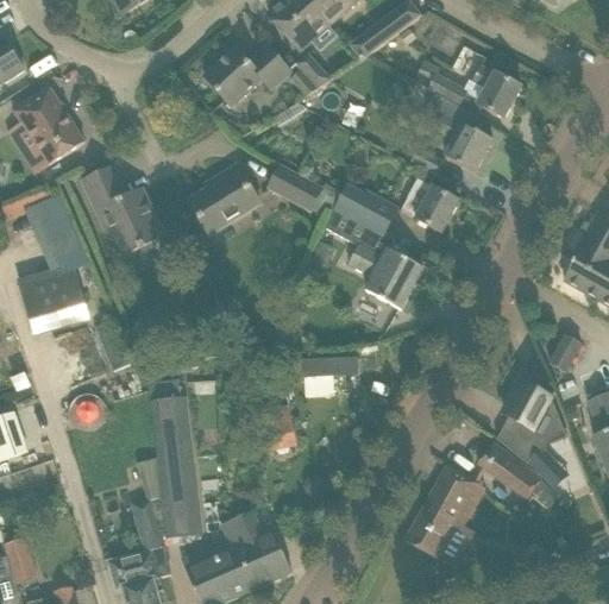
[(119,0),(126,11),(143,0),(119,0)]
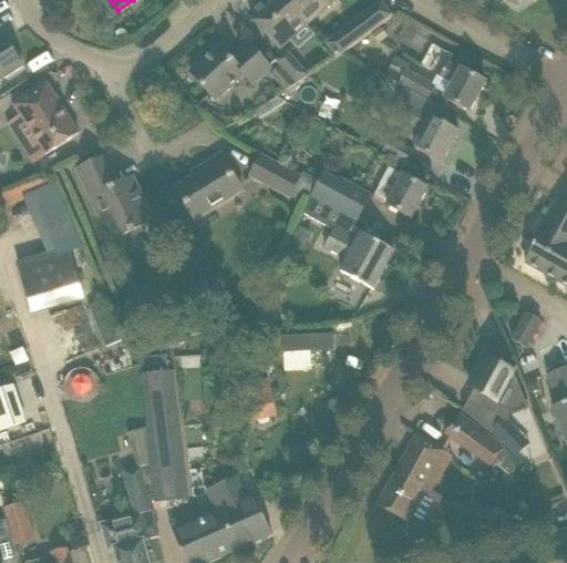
[(306,21),(287,0),(261,0),(249,11),(279,44),(306,21)]
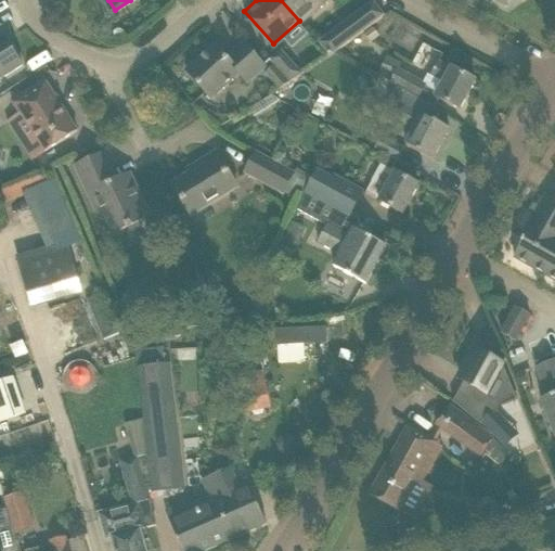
[(281,0),(299,21),(323,0),(281,0)]
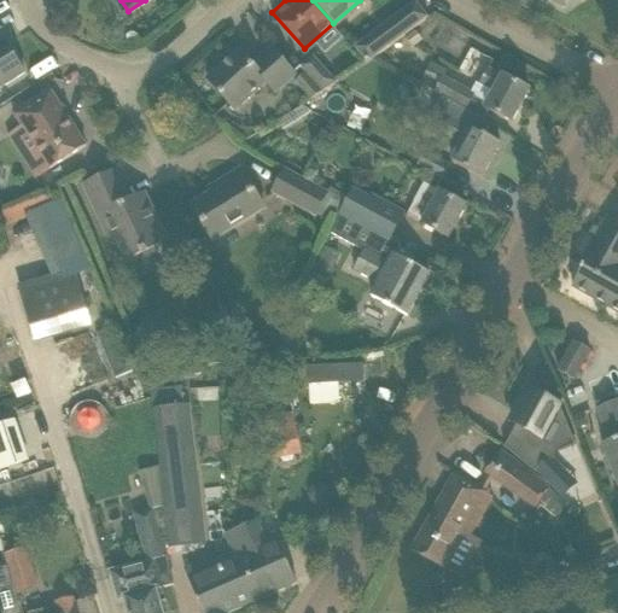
[(377,31),(386,45),(418,21),(407,7),(377,31)]
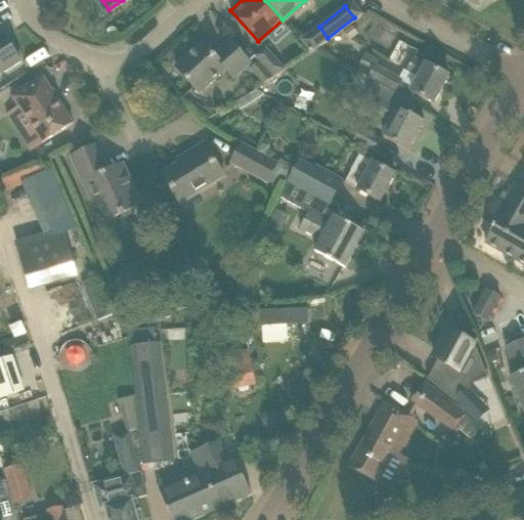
[(351,24),(344,29),(350,37),(357,31),(351,24)]
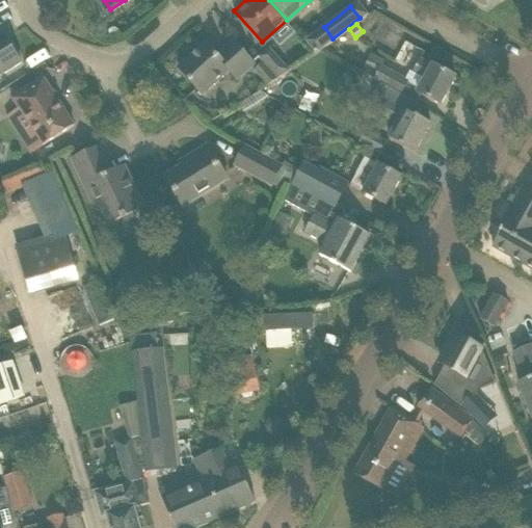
[(0,72),(21,59),(3,31),(0,32),(0,72)]
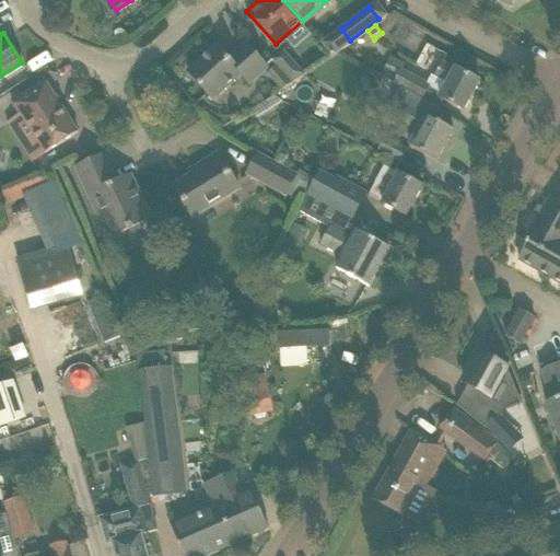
[(293,80),(272,56),(265,62),(246,41),(229,56),(218,43),(188,69),(212,95),(240,71),(248,82),(265,68),(281,88),(293,80)]
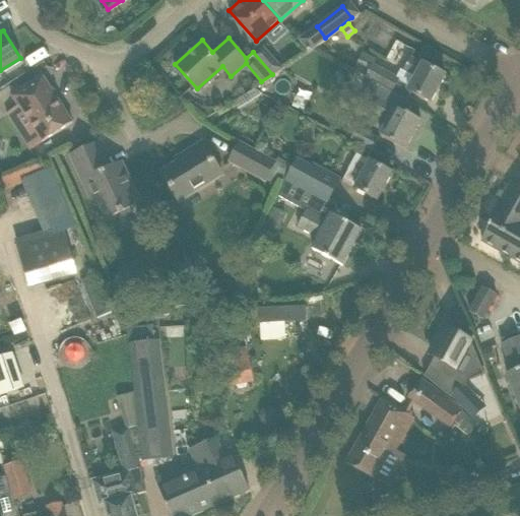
[(263,43),(253,52),(272,74),(283,66),(263,43)]
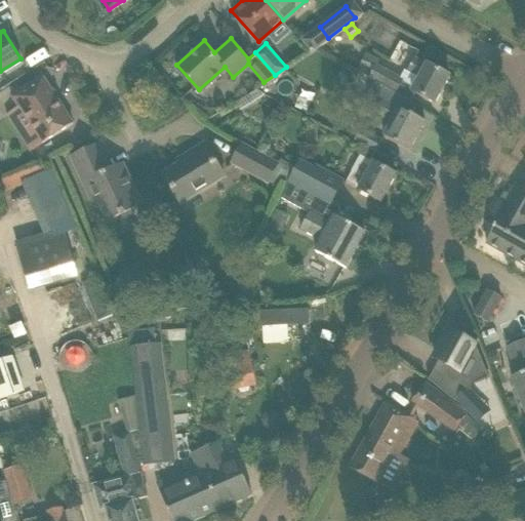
[(368,75),(395,90),(403,76),(376,62),(379,56),(366,49),(356,68),(368,75)]
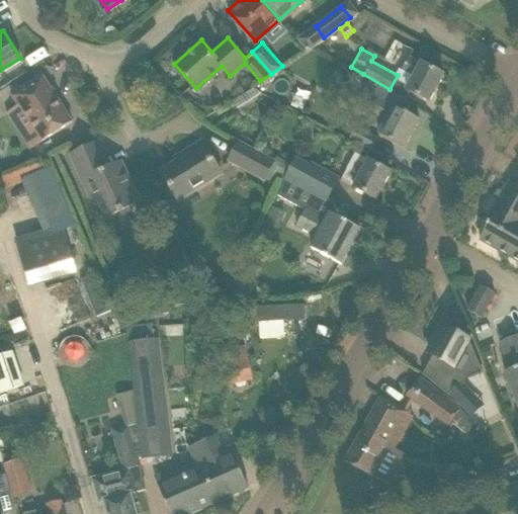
[(406,86),(412,89),(430,99),(444,74),(409,54),(401,68),(412,74),(406,86)]
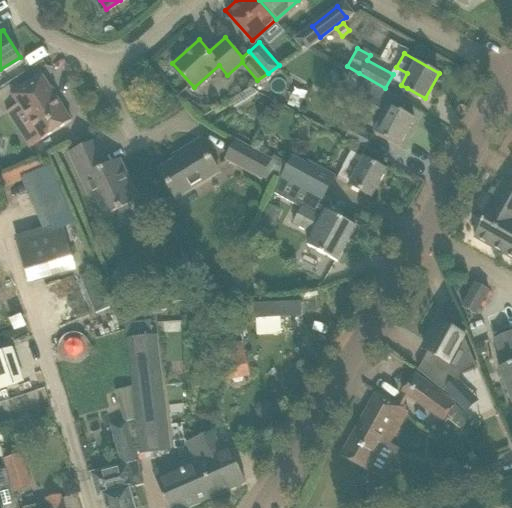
[(335,67),(327,73),(336,84),(344,78),(335,67)]
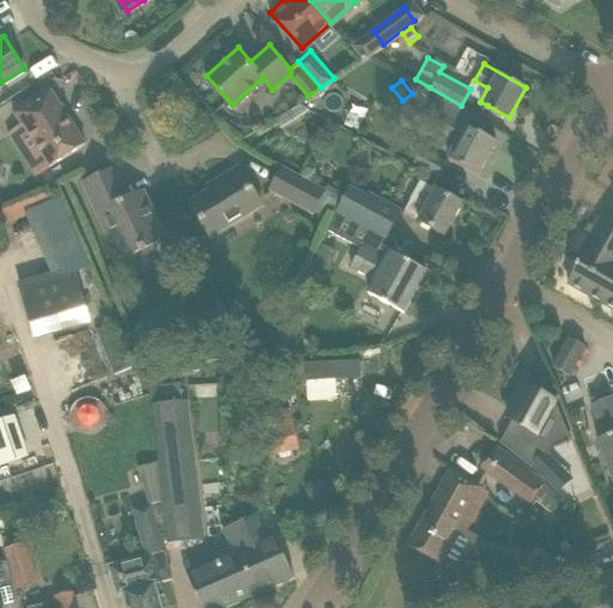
[(12,108),(48,165),(85,140),(49,84),(12,108)]
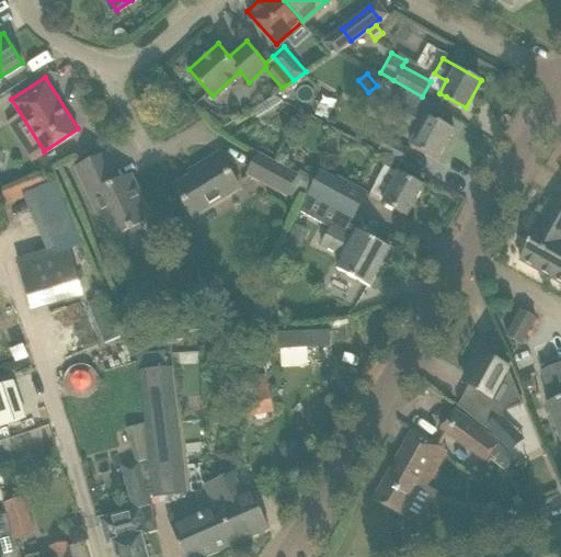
[(400,120),(416,128),(409,141),(437,158),(454,126),(410,102),(400,120)]
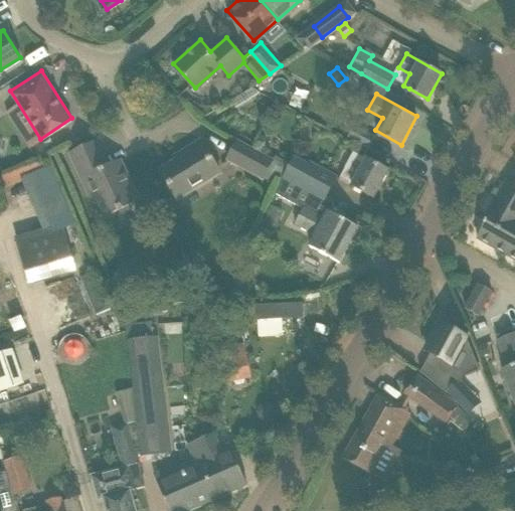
[(347,135),(368,147),(375,134),(354,122),(347,135)]
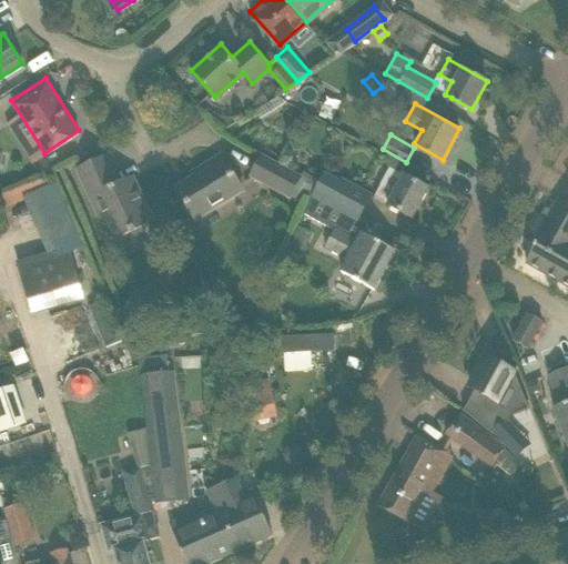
[(249,174),(290,197),(302,173),(261,151),(249,174)]
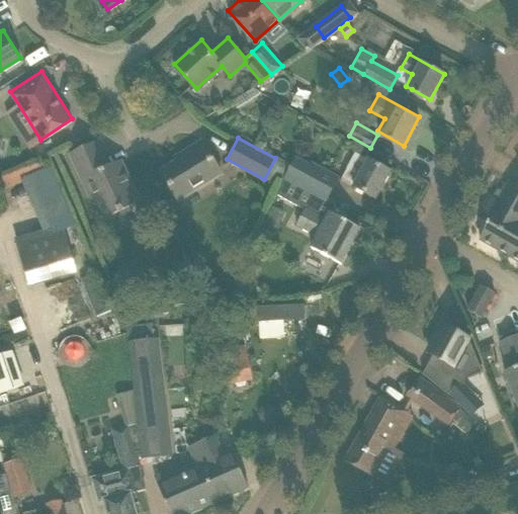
[(160,168),(171,186),(179,199),(222,173),(201,139),(182,151),(184,154),(160,168)]
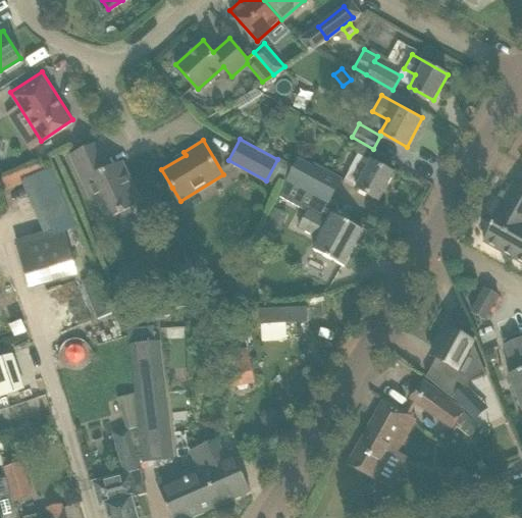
[(91,200),(96,198),(105,217),(141,201),(121,160),(109,166),(97,141),(69,154),(91,200)]
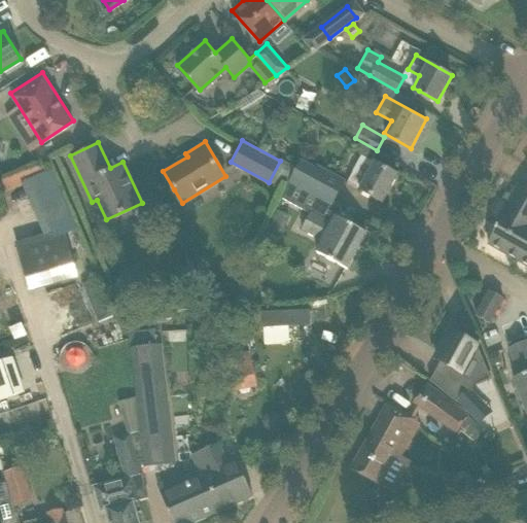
[(347,180),(358,187),(383,200),(397,173),(362,153),(347,180)]
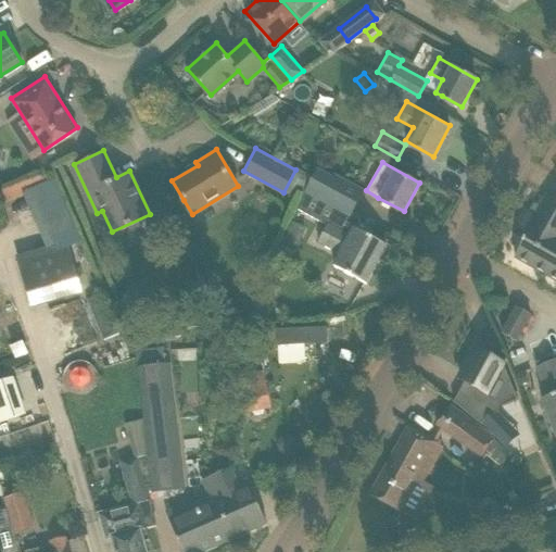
[(317,166),(304,190),(305,191),(335,209),(337,205),(351,213),(365,188),(335,171),(332,175),(317,166)]
